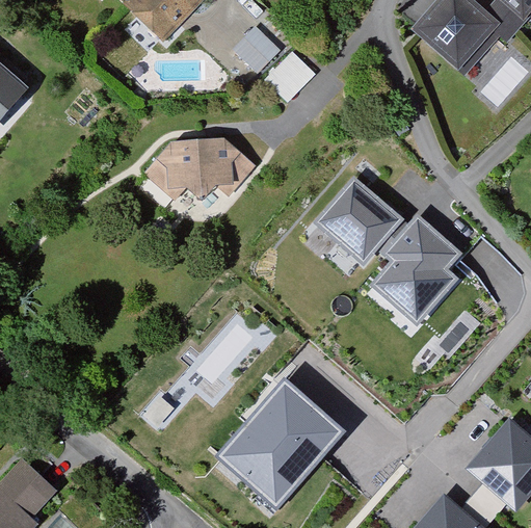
[(120,0),(160,40),(198,0),(120,0)]
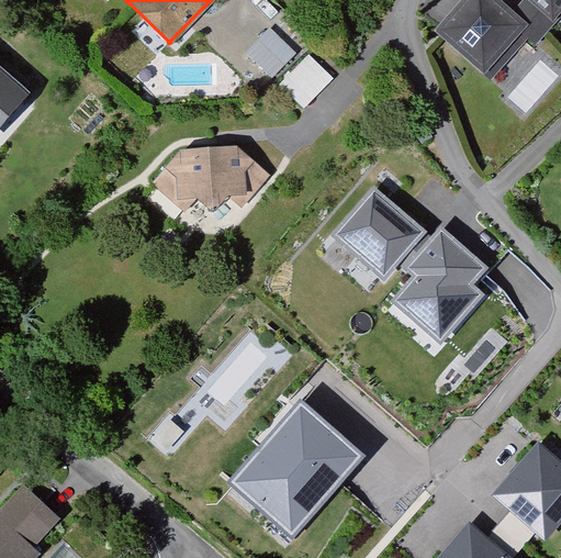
[(460,0),(433,30),(481,74),(519,32),(534,45),(560,15),(560,0),(503,0),(500,3),(496,0),(460,0)]
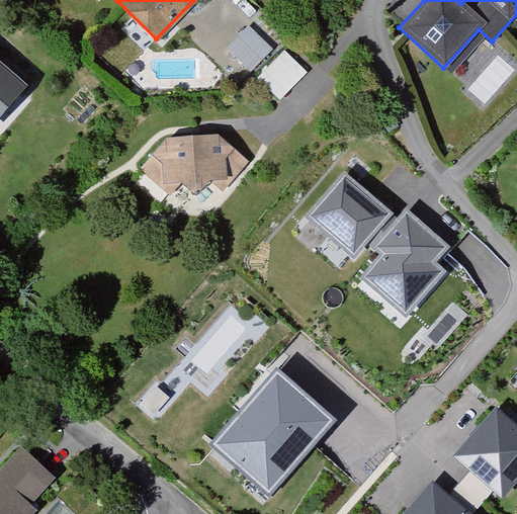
[(244,29),(224,50),(247,73),(269,52),(244,29)]
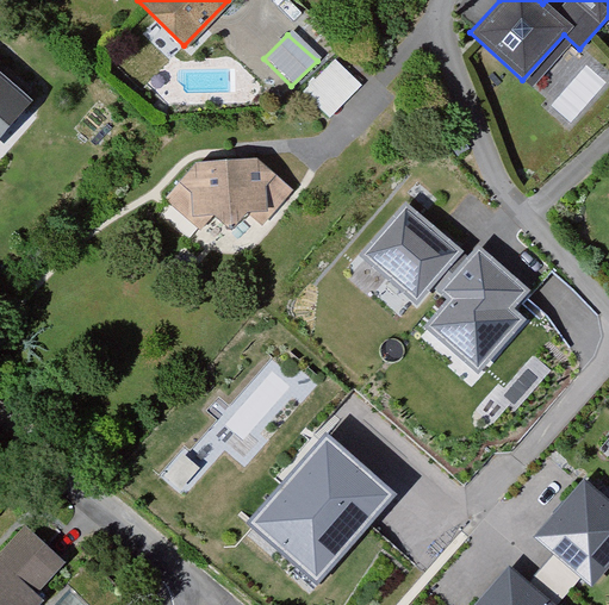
[(0,147),(43,95),(0,60),(0,147)]
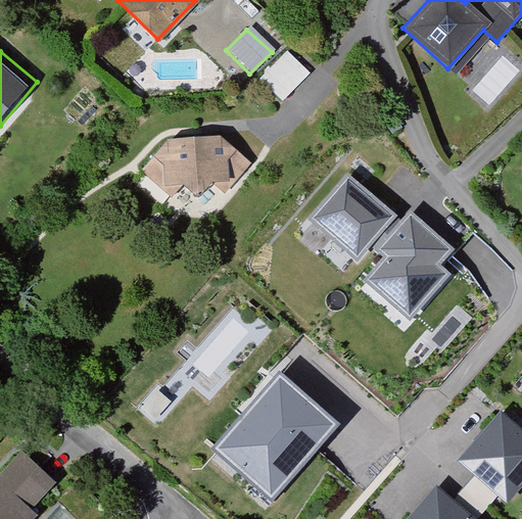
[(284,52),(255,81),(280,103),(309,75),(284,52)]
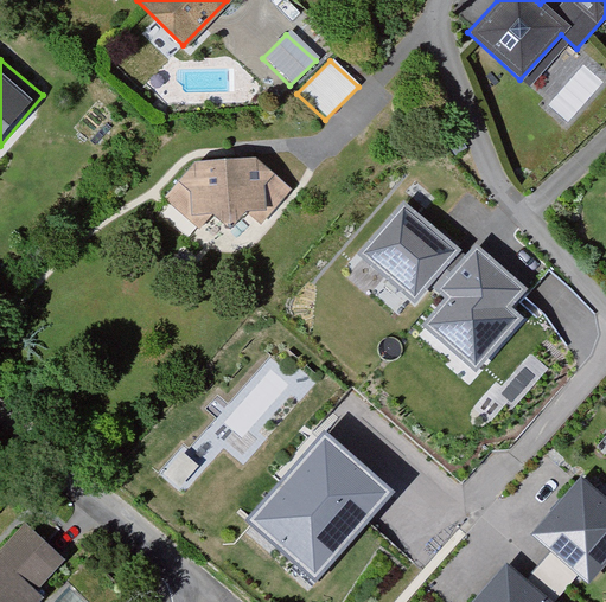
[(191,160),(163,198),(198,229),(211,212),(228,226),(244,213),(259,225),(291,189),(256,158),(191,160)]
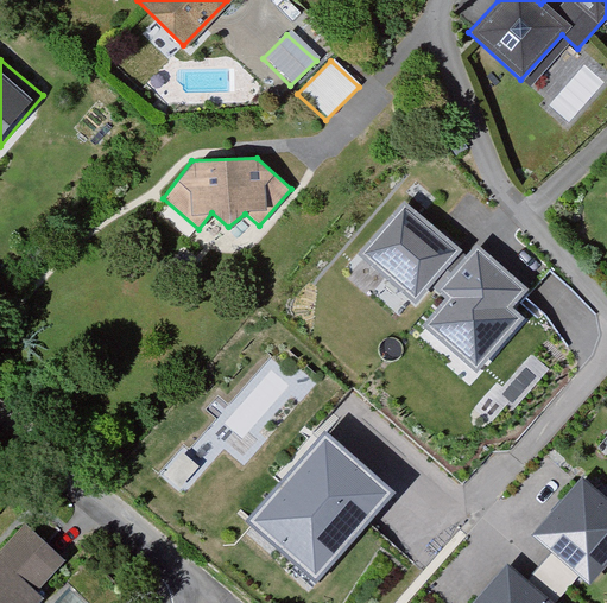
[(475,254),(405,200),(365,247),(415,292),(429,285),(447,299),(430,322),(479,363),(522,313),(506,303),(519,289),(475,254)]
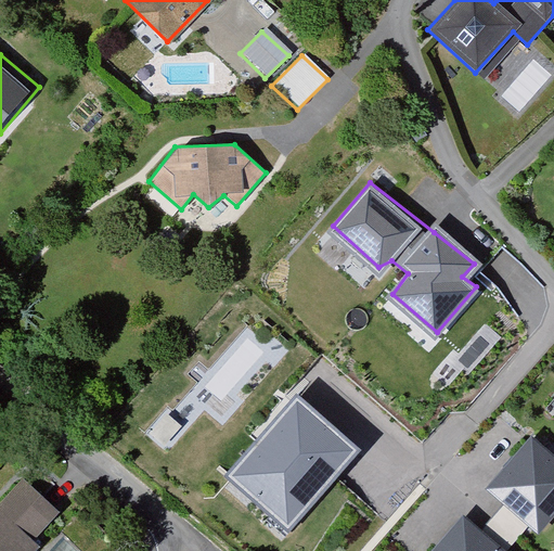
[(361,449),(297,394),(226,476),(290,532),(361,449)]
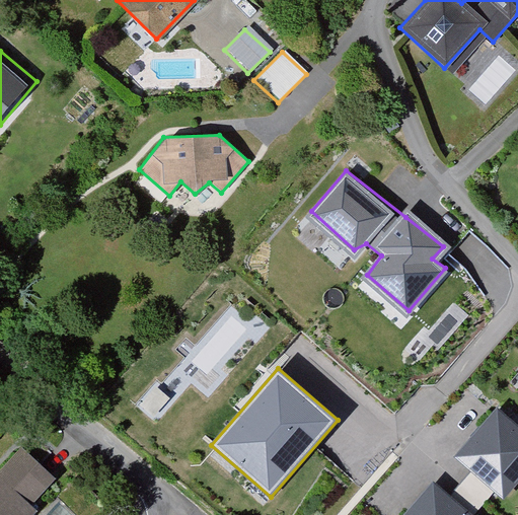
[(517,502),(517,399),(502,386),(445,452),(512,509),(517,502)]
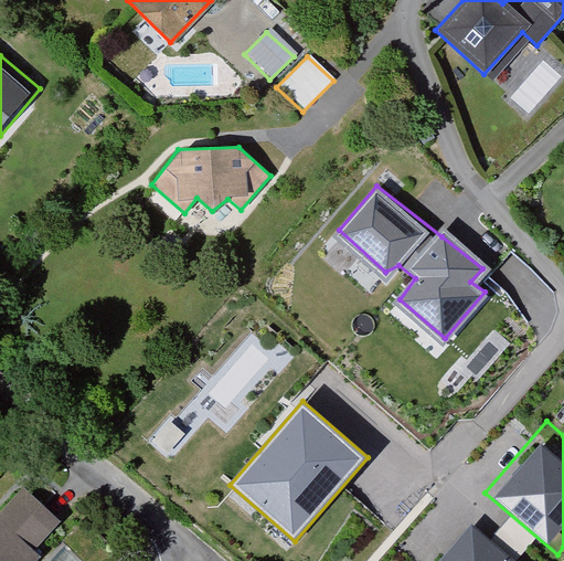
[(0,560),(30,560),(35,557),(27,549),(53,521),(21,490),(0,510),(0,560)]
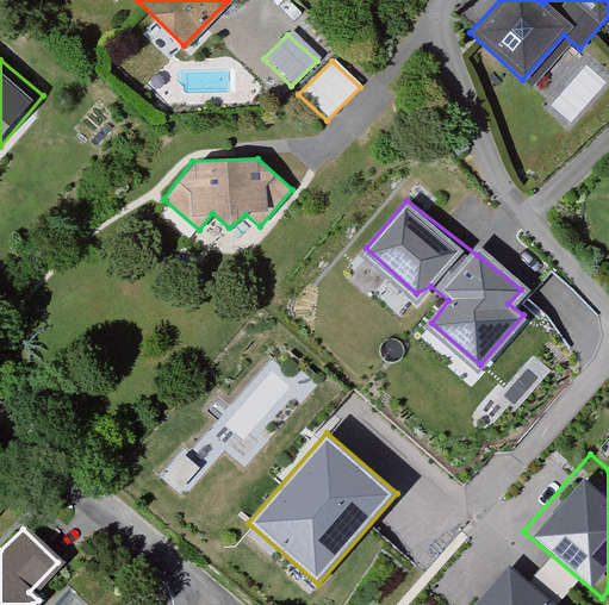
[(471,604),(567,604),(516,557),(471,604)]
